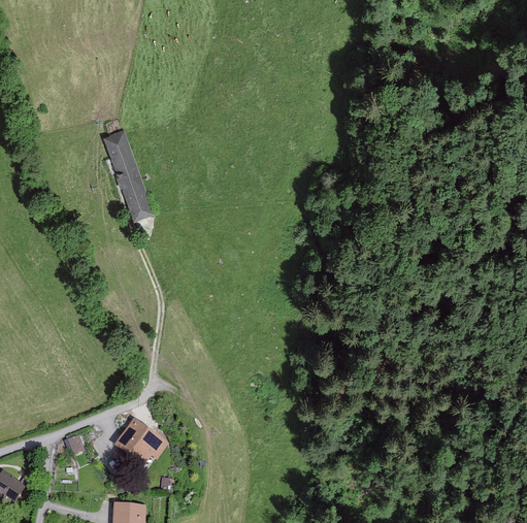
[(154,209),(122,127),(102,134),(134,217),(154,209)]
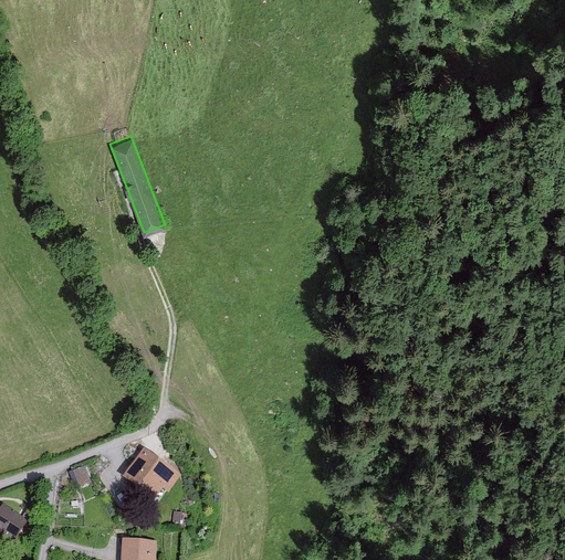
[(179,471),(144,447),(125,476),(156,497),(163,487),(166,489),(179,471)]
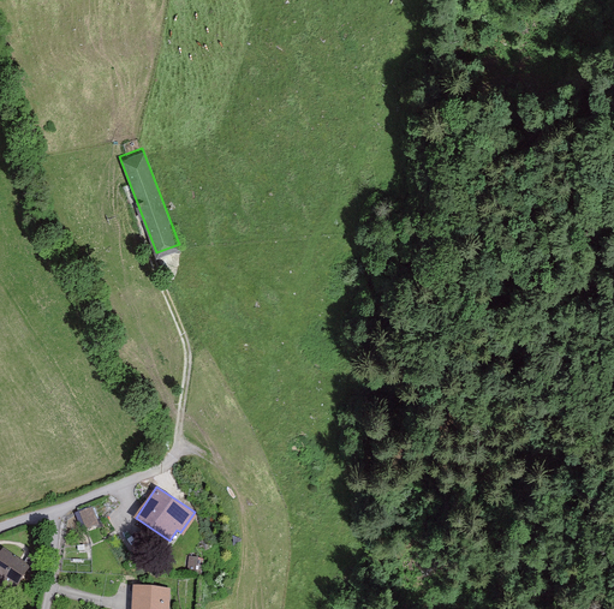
[(78,509),(84,527),(96,523),(90,505),(78,509)]
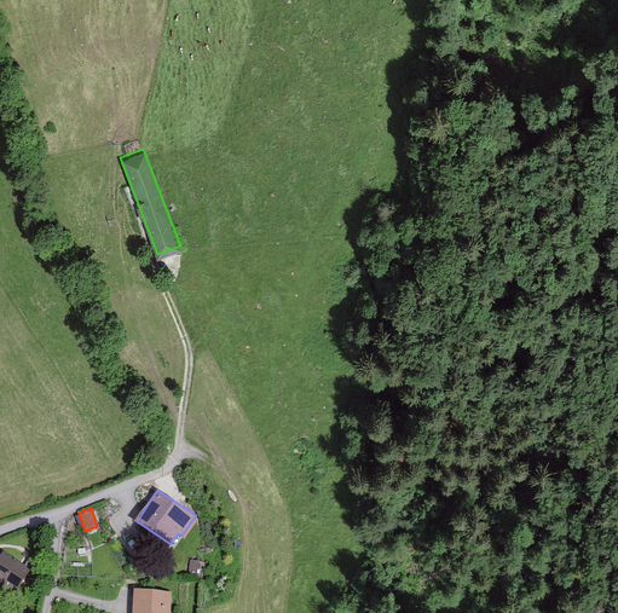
[(30,568),(3,551),(0,555),(0,596),(5,588),(15,594),(30,568)]
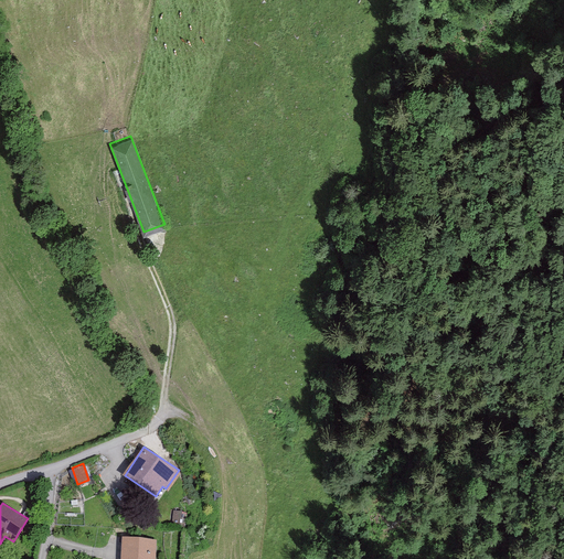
[(182,522),(183,507),(170,507),(170,520),(182,522)]
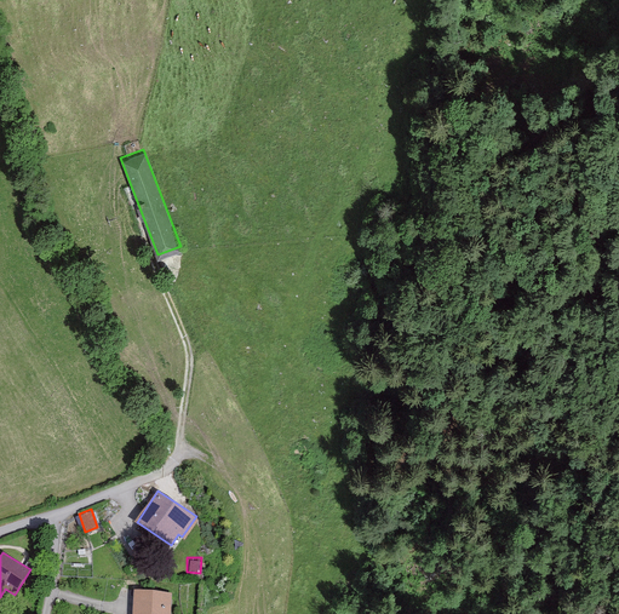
[(168,613),(170,591),(133,590),(132,613),(168,613)]
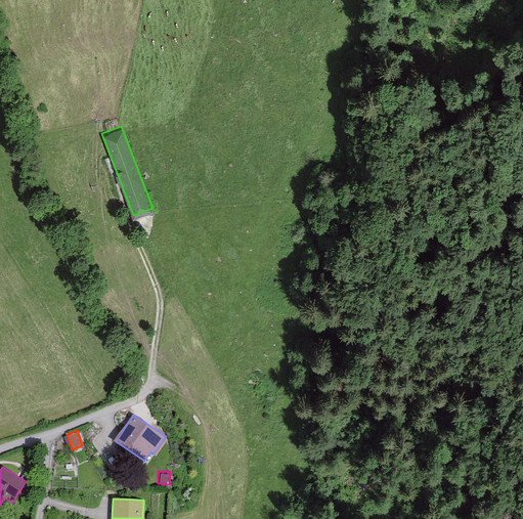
All buildings are outlined.
